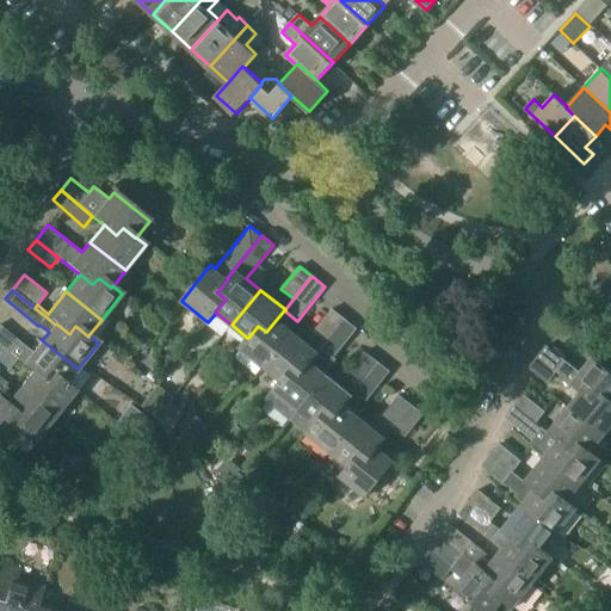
[(332,308),(314,332),(326,341),(345,319),(344,319),(332,308)]
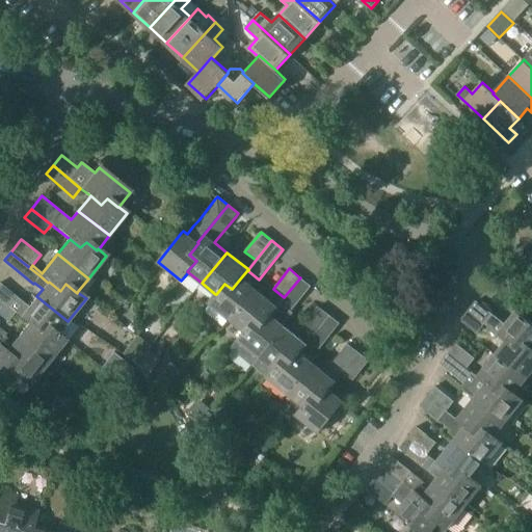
[(215,294),(208,302),(231,320),(256,289),(241,277),(232,289),(224,284),(216,294),(215,294)]
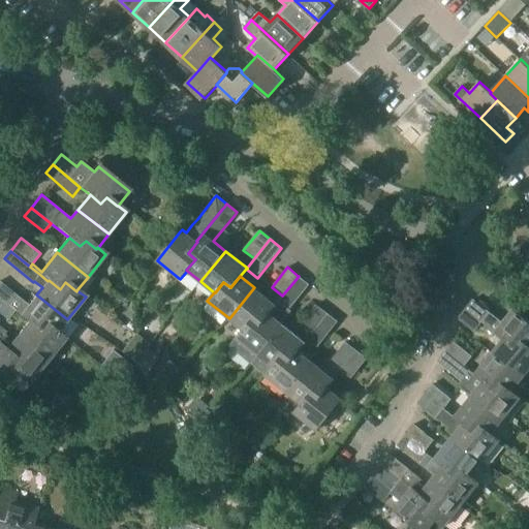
[(281,298),(279,300),(289,307),(290,308),(309,285),(299,276),(282,296),(281,298)]
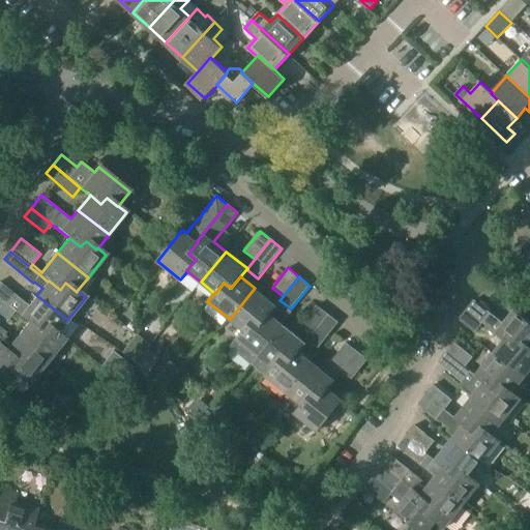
[(36,295),(28,304),(0,282),(0,301),(6,306),(9,308),(15,314),(28,324),(29,323),(39,331),(45,325),(55,334),(57,333),(67,320),(36,295)]
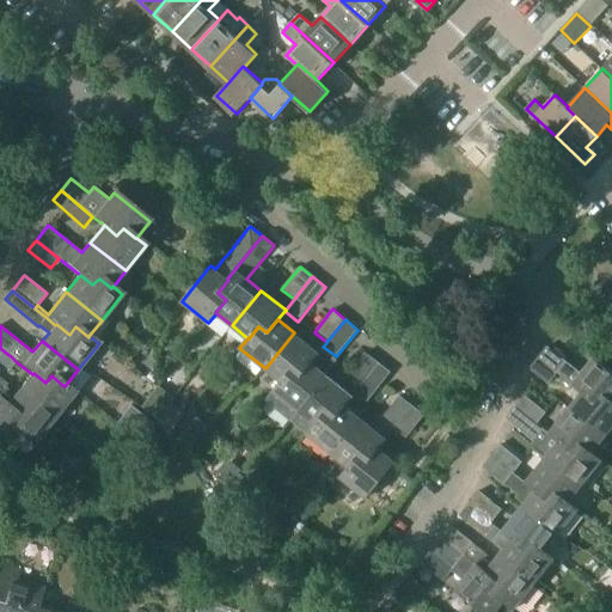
[(294,332),(265,368),(281,381),(282,381),(282,383),(293,369),(300,374),(310,362),(311,362),(319,353),(306,342),(294,332)]
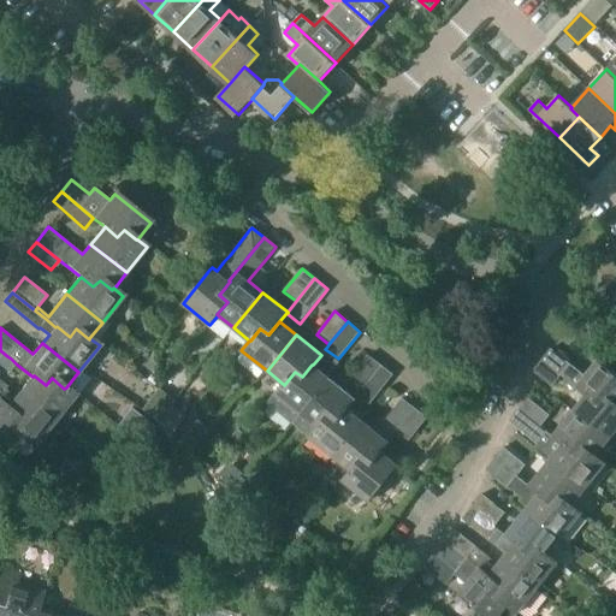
[(282,386),(268,403),(294,424),(326,383),(327,381),(330,379),(330,378),(324,373),(337,357),(325,349),(321,355),(313,365),(312,365),(302,377),(295,372),(284,385),(284,384),(283,384),(282,386)]
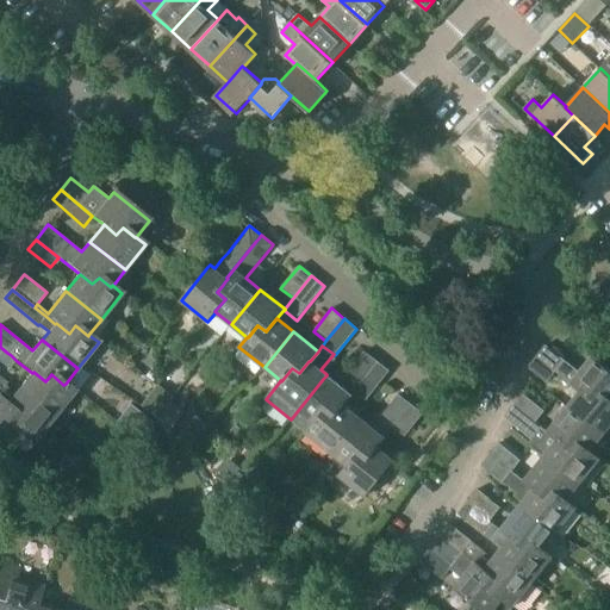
[(609,372),(591,358),(579,372),(546,346),(536,358),(554,373),(578,392),(590,402),(597,393),(609,404),(609,403),(609,372)]
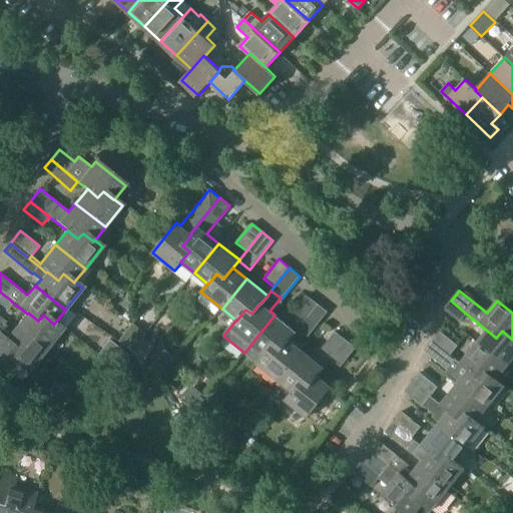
[(6,297),(0,292),(0,304),(8,311),(14,304),(9,299),(6,297)]
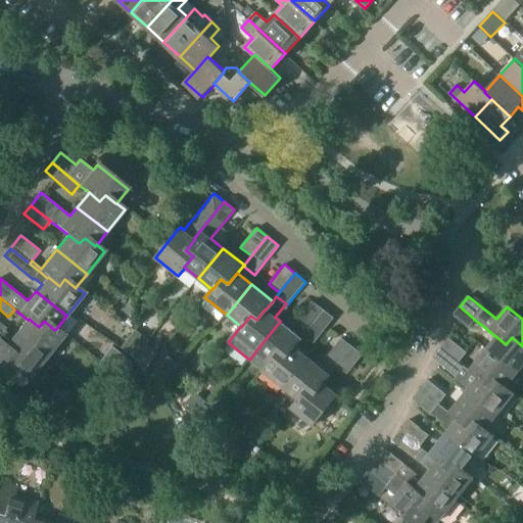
[(297,321),(308,330),(324,311),(313,301),(297,321)]
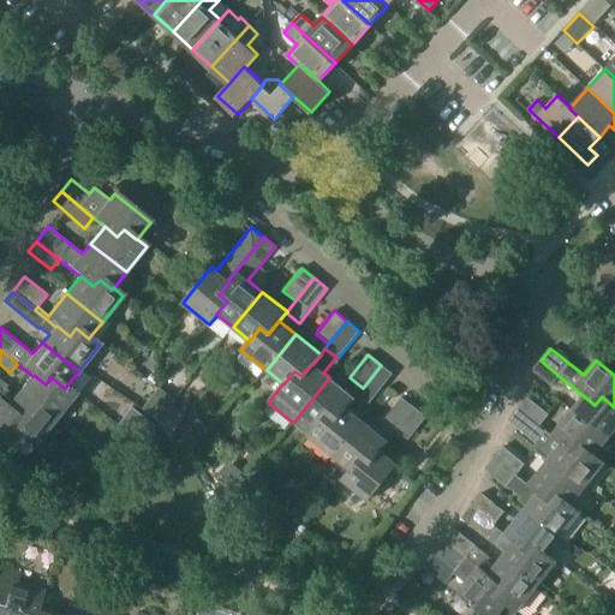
[(551,386),(559,376),(541,360),(532,370),(551,386)]
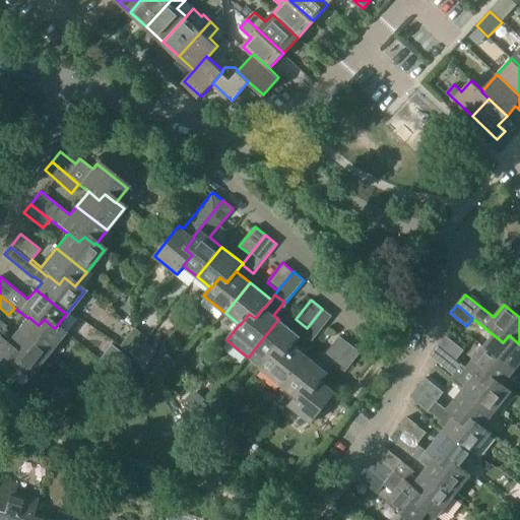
[(332,317),(322,309),(307,328),(302,333),(313,341),(332,317)]
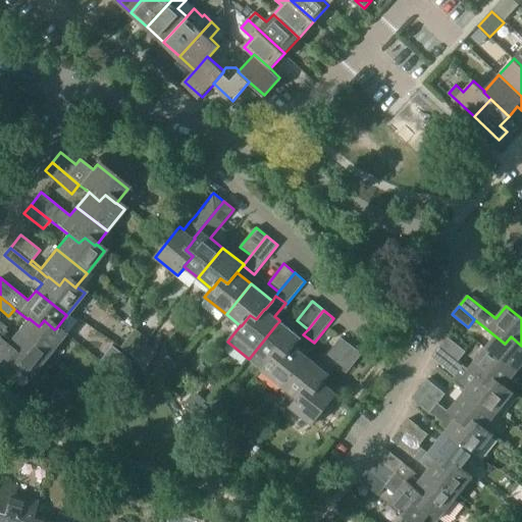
[(29,318),(28,319),(16,333),(46,357),(64,335),(56,328),(54,329),(44,320),(39,326),(29,318)]
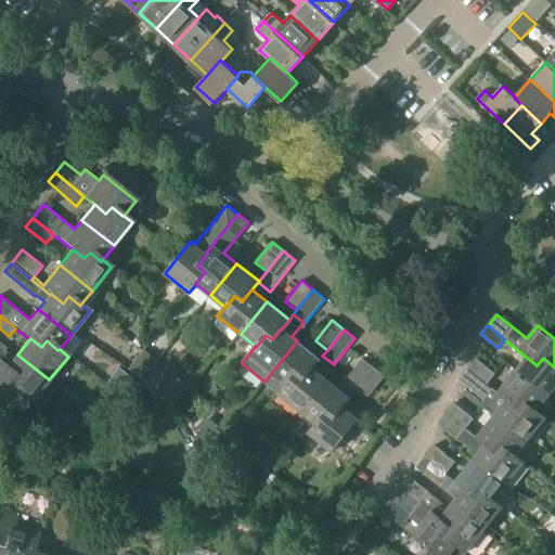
[(49,379),(17,355),(14,358),(4,350),(8,347),(0,340),(0,363),(5,369),(4,370),(16,378),(11,385),(23,395),(22,396),(30,402),(33,400),(49,379)]
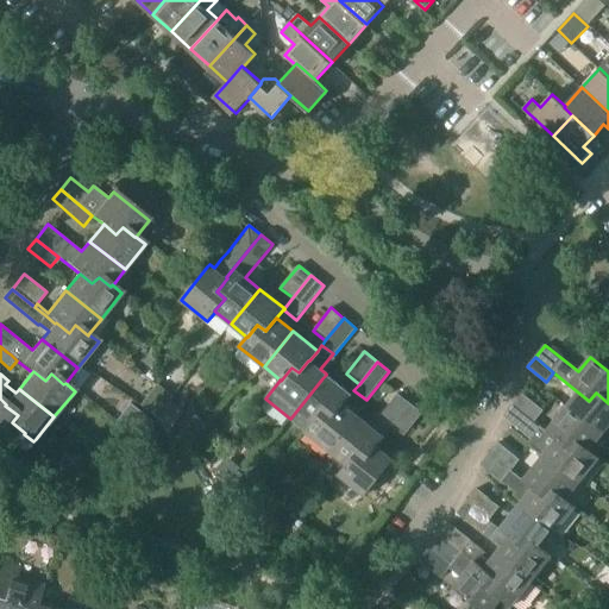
[(322,378),(290,419),(306,431),(307,429),(313,422),(325,409),(332,415),(343,402),(343,403),(351,394),(341,385),(326,374),(326,375),(324,377),(322,378)]
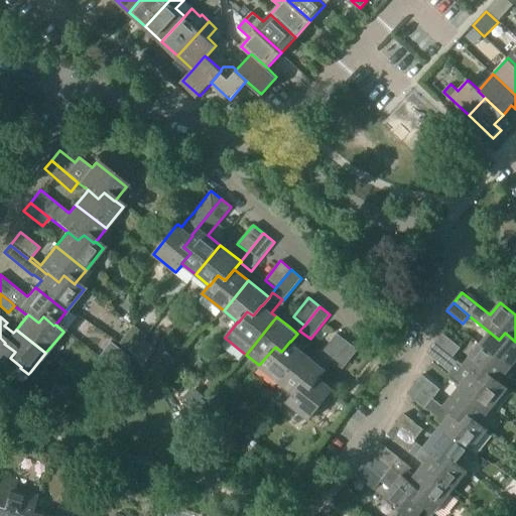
[(499,340),(489,332),(478,345),(508,369),(515,359),(515,341),(515,342),(505,333),(499,340)]
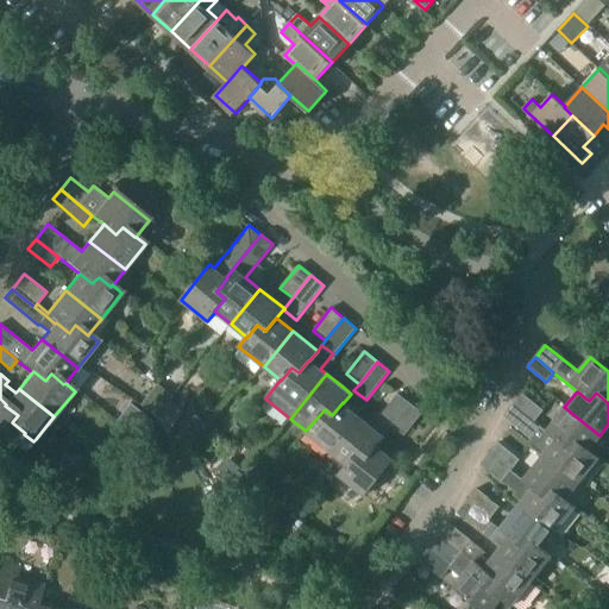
[(521,393),(510,406),(533,424),(544,410),(521,393)]
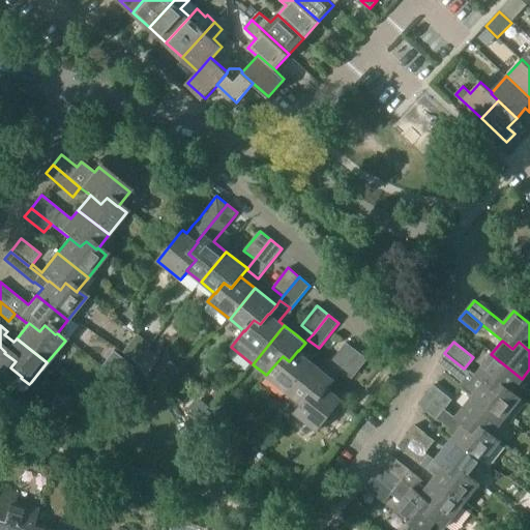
[(345,345),(331,361),(342,371),(343,371),(357,352),(346,343),(345,345)]
